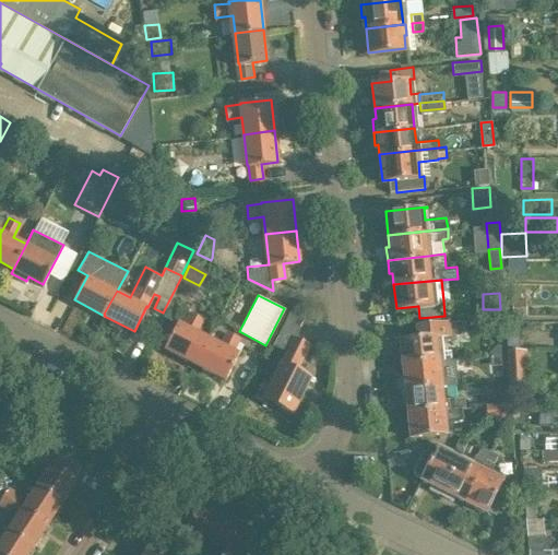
[(512,298),(512,315),(527,315),(527,298),(512,298)]
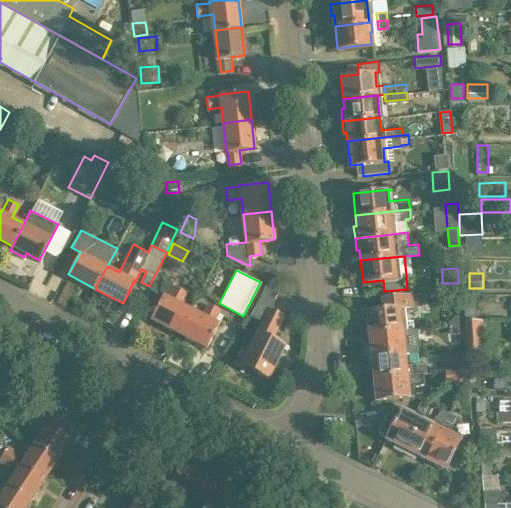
[(151,317),(179,332),(190,309),(179,303),(185,290),(175,285),(169,298),(163,295),(151,317)]
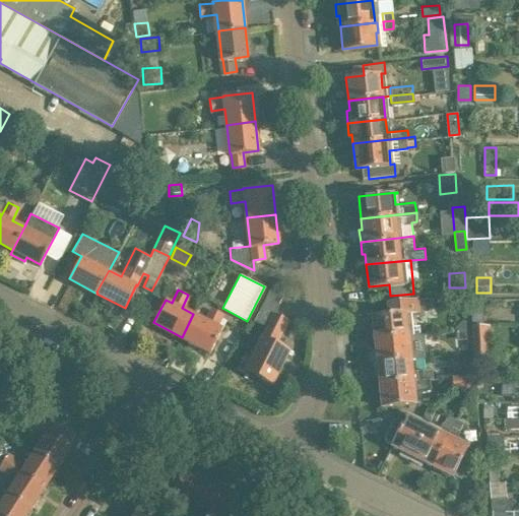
[(390,313),(372,315),(374,337),(410,333),(410,326),(408,326),(406,311),(432,308),(430,297),(388,302),(390,313)]
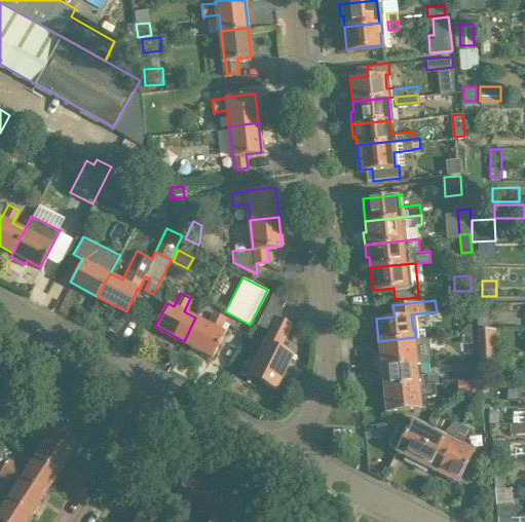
[(489,325),(489,300),(478,300),(478,325),(489,325)]
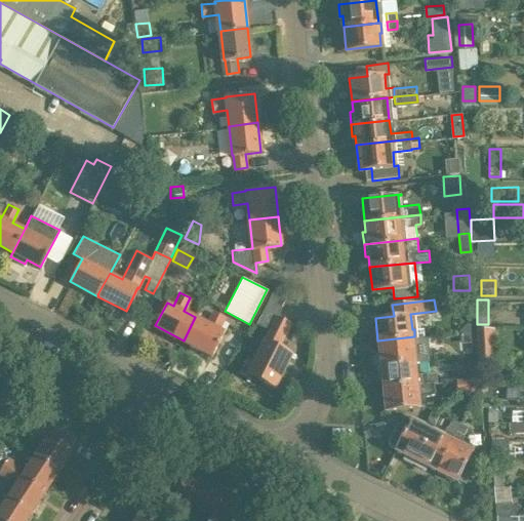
[(248,355),(241,370),(273,386),(272,389),(274,390),(291,355),(278,348),(290,323),(276,316),(277,314),(265,308),(257,323),(269,329),(254,358),(248,355)]
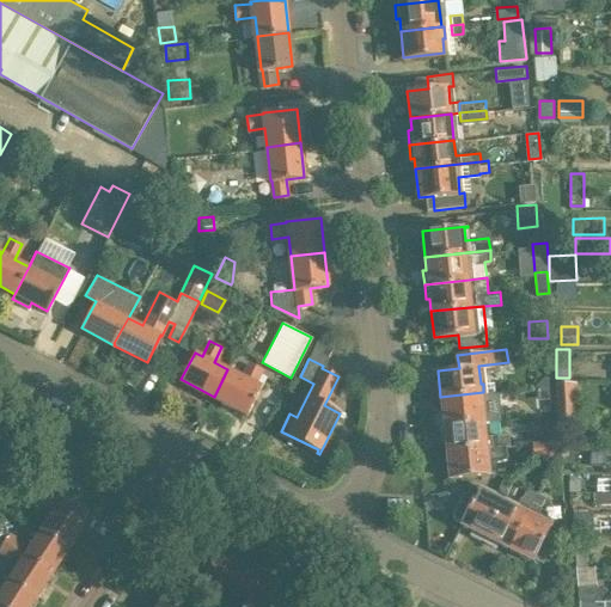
[(227,369),(214,397),(246,414),(268,373),(261,369),(262,368),(250,361),(242,376),(227,369)]
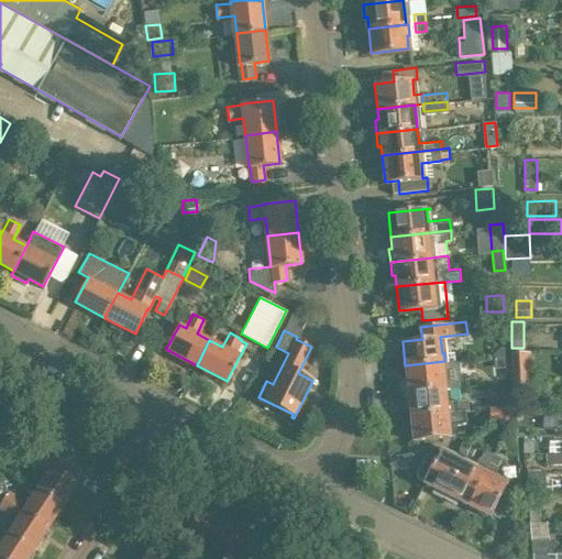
[(530,348),(511,349),(514,382),(532,381),(530,348)]
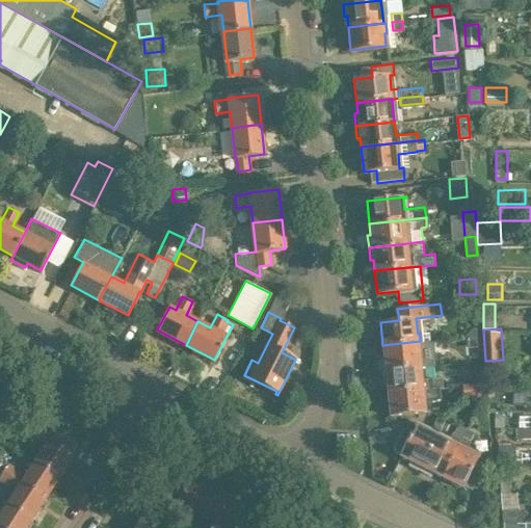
[(383,357),(380,357),(381,369),(421,365),(420,348),(437,346),(436,339),(420,341),(382,345),(383,357)]
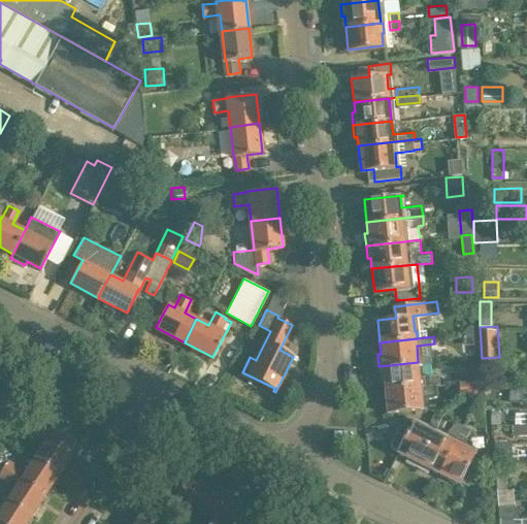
[(473,359),(459,359),(460,378),(474,377),(473,359)]
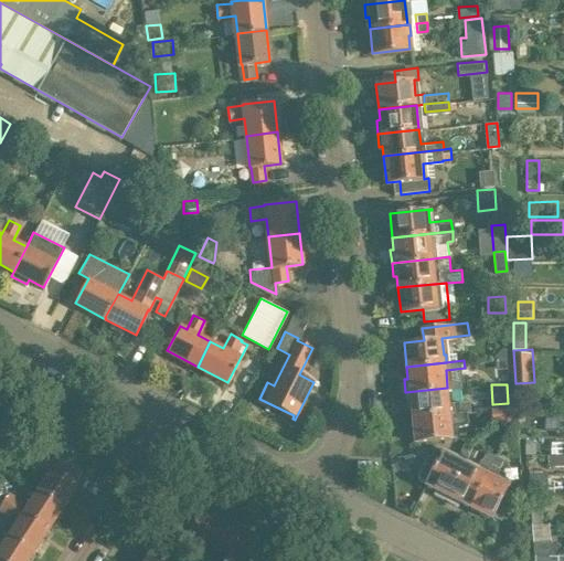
[(447,388),(405,392),(407,405),(411,405),(412,416),(450,412),(451,412),(468,410),(471,410),(470,400),(449,402),(447,388)]
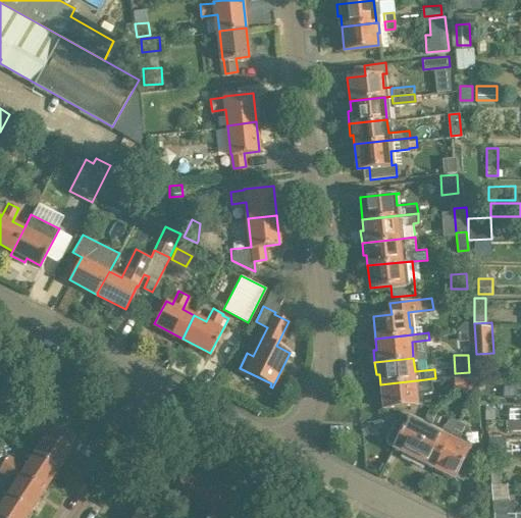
[(455,375),(456,387),(462,387),(462,390),(473,390),(473,374),(455,375)]
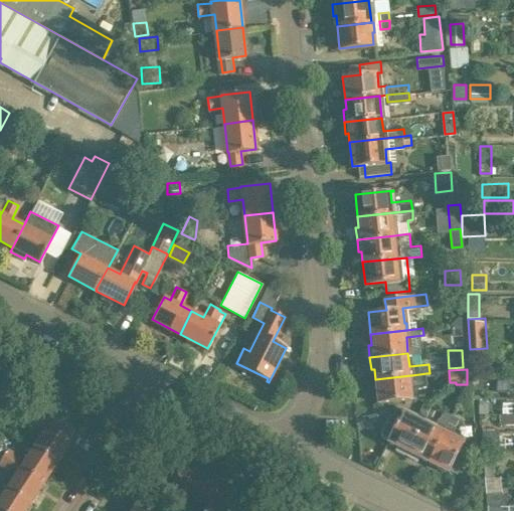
[(410,375),(375,379),(377,401),(412,398),(411,386),(427,384),(426,373),(411,375),(410,375)]
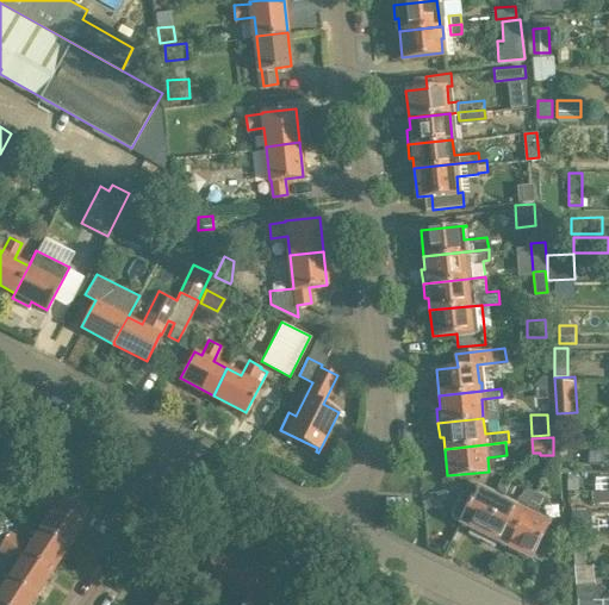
[(499,493),(503,494),(511,479),(503,474),(497,485),(499,493)]
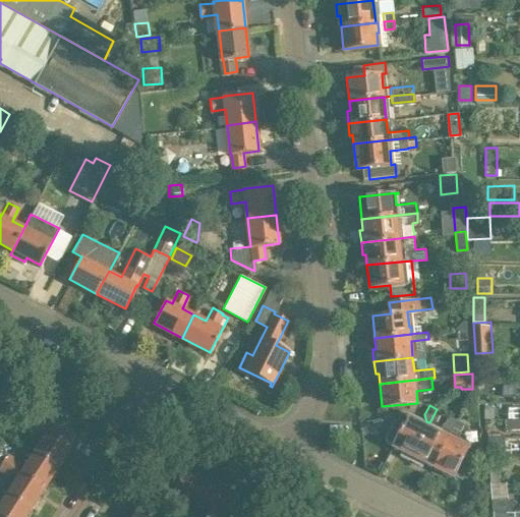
[(494,407),(483,407),(483,417),(494,417),(494,407)]
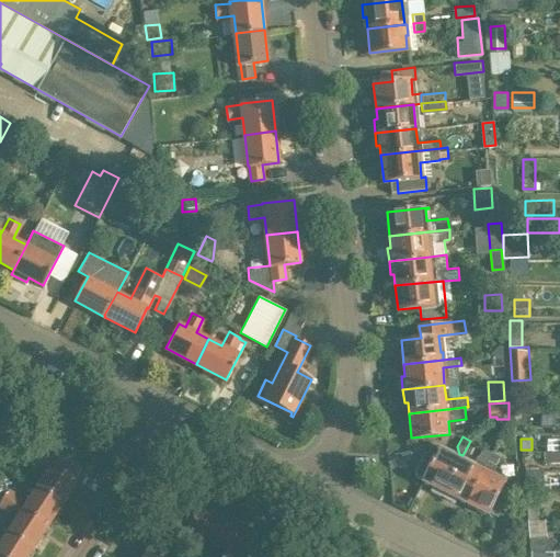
[(34,450),(27,458),(42,468),(43,466),(47,469),(37,486),(63,502),(78,479),(53,464),(59,452),(41,440),(34,450)]
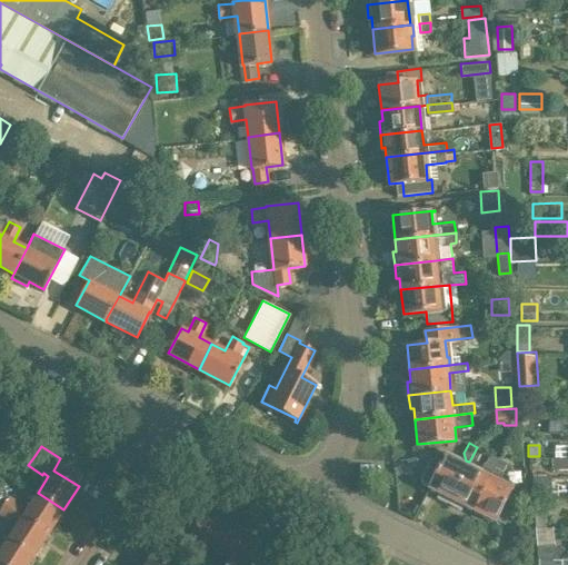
[(429,458),(420,475),(422,482),(429,485),(428,487),(439,493),(437,495),(445,499),(462,464),(445,454),(445,453),(438,449),(435,456),(429,458)]
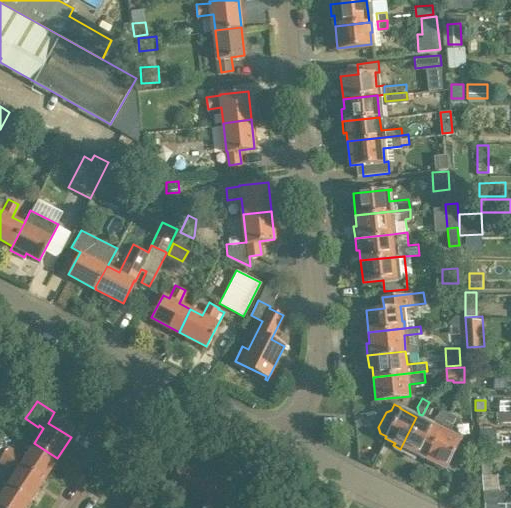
[(416,417),(400,449),(415,456),(416,453),(423,457),(438,428),(444,416),(447,410),(440,406),(437,413),(436,412),(430,424),(416,417)]
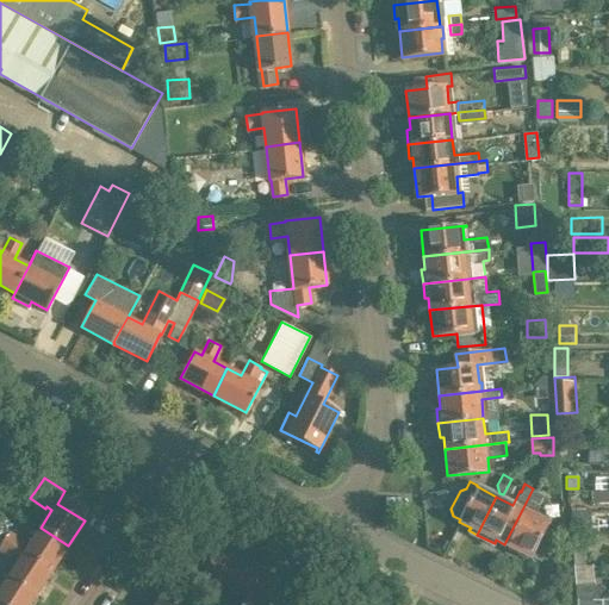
[(522,510),(504,544),(532,557),(533,555),(541,559),(553,535),(545,531),(550,523),(534,515),(535,513),(540,500),(545,493),(533,488),(529,496),(522,510)]
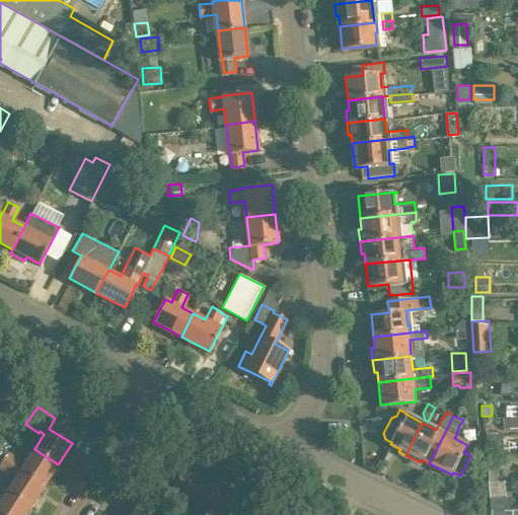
[(486,433),(486,449),(501,450),(502,433),(486,433)]
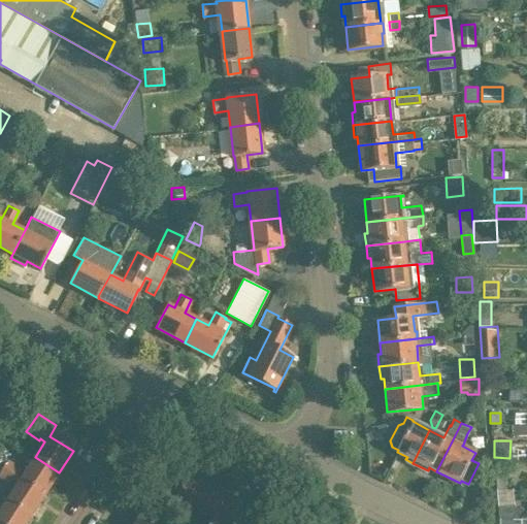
[(8,458),(3,466),(45,493),(59,472),(35,457),(25,471),(21,468),(22,467),(8,458)]
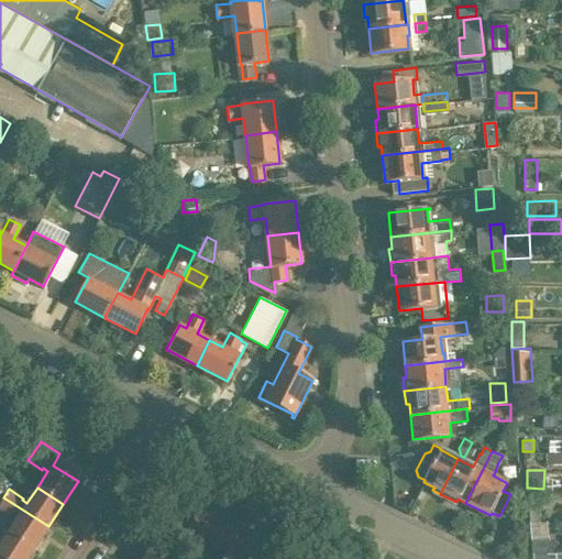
[(19,515),(8,532),(34,549),(48,526),(3,497),(0,502),(0,505),(12,514),(13,513),(19,515)]
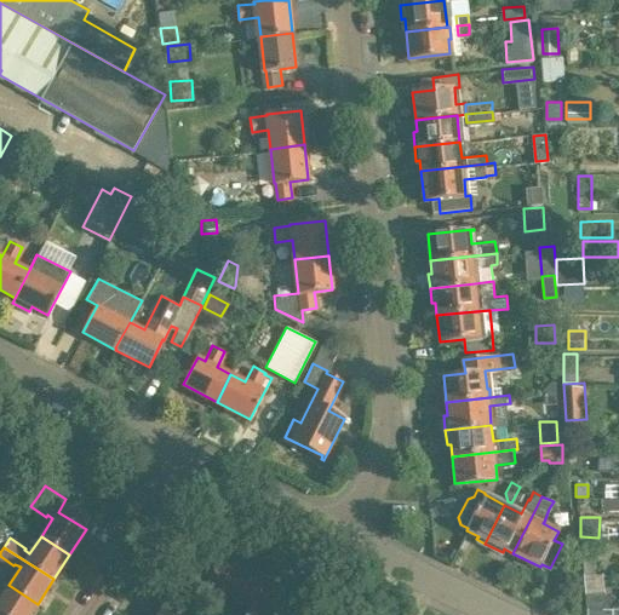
[(595,556),(584,557),(584,572),(596,570),(595,556)]
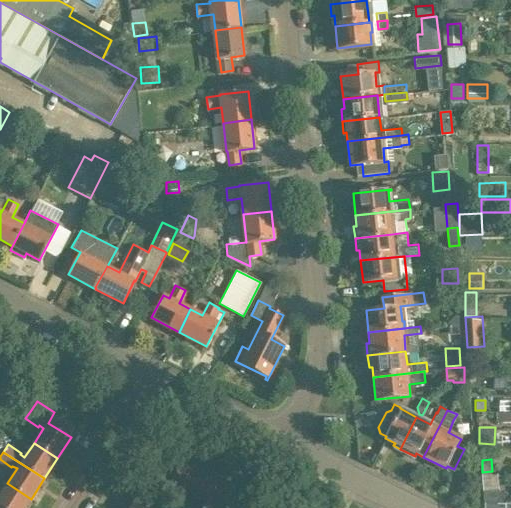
[(214,477),(203,498),(222,507),(238,507),(246,494),(214,477)]
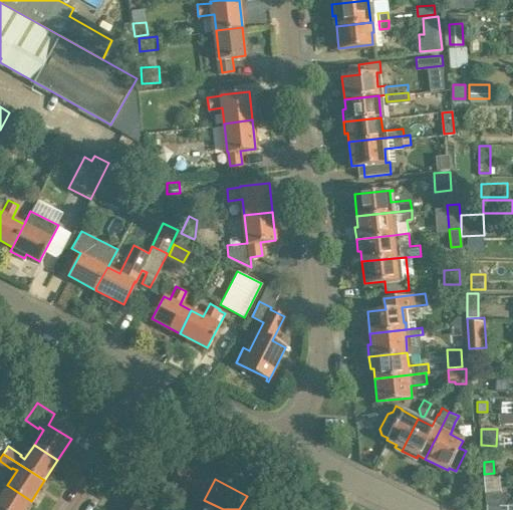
[(24,509),(31,501),(7,485),(0,496),(0,509),(1,509),(24,509)]
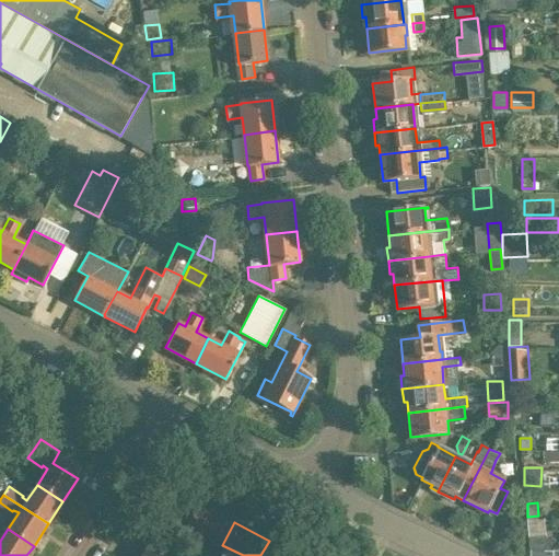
[(548,549),(548,534),(528,535),(530,549),(548,549)]
